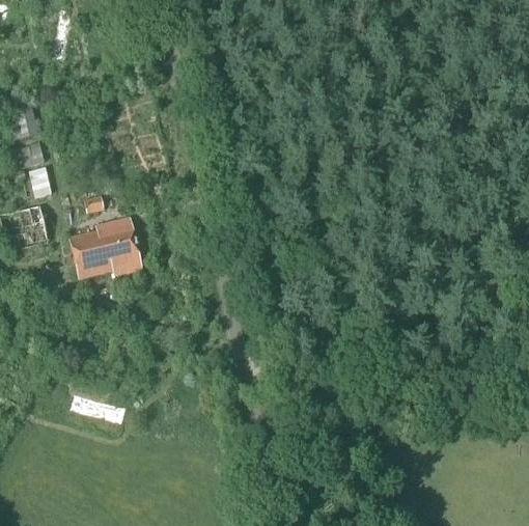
[(39,133),(33,105),(9,111),(8,110),(3,112),(8,140),(39,133)]
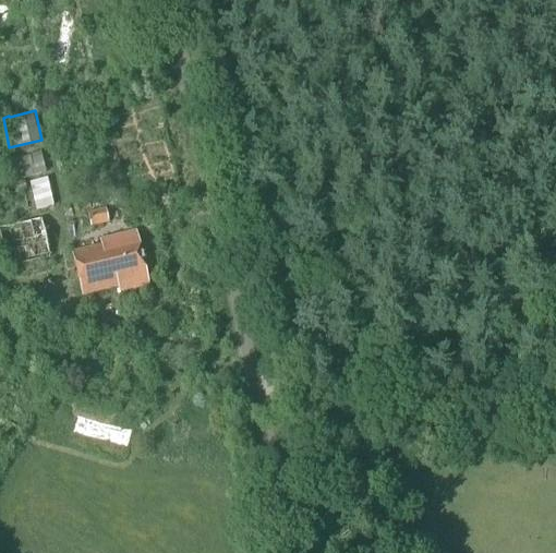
[(28,175),(37,172),(37,171),(47,169),(44,154),(33,156),(34,160),(26,163),(28,175)]
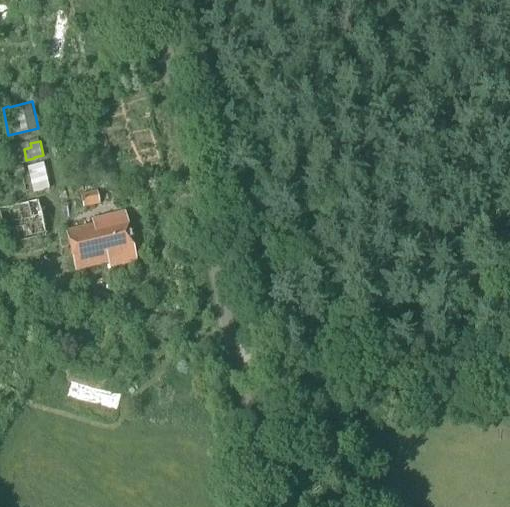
[(43,161),(28,165),(34,190),(49,186),(43,161)]
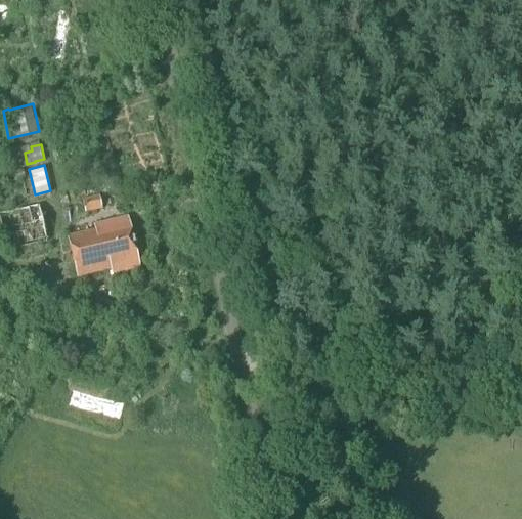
[(86,211),(103,207),(100,192),(83,197),(86,211)]
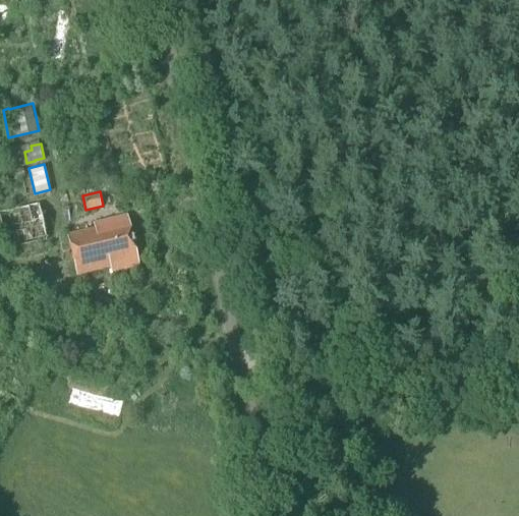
[(0,211),(8,246),(48,237),(40,202),(0,211)]
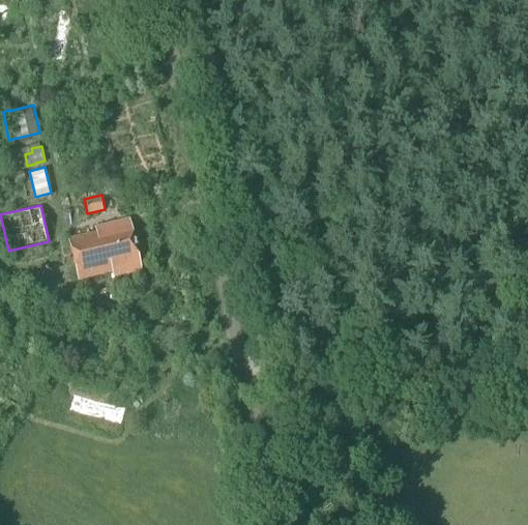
[(115,274),(142,268),(130,217),(97,226),(98,230),(69,236),(79,278),(114,269),(115,274)]
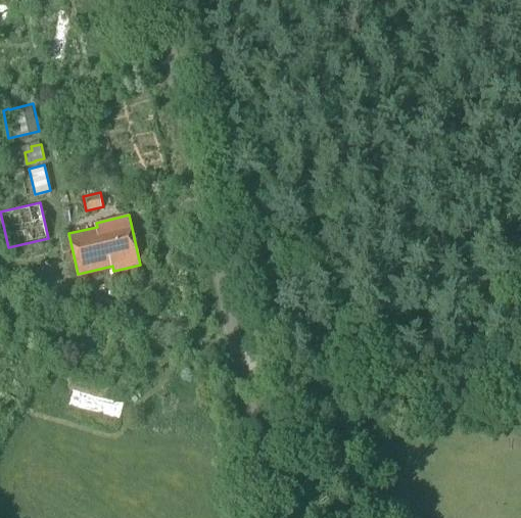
All buildings are outlined.
